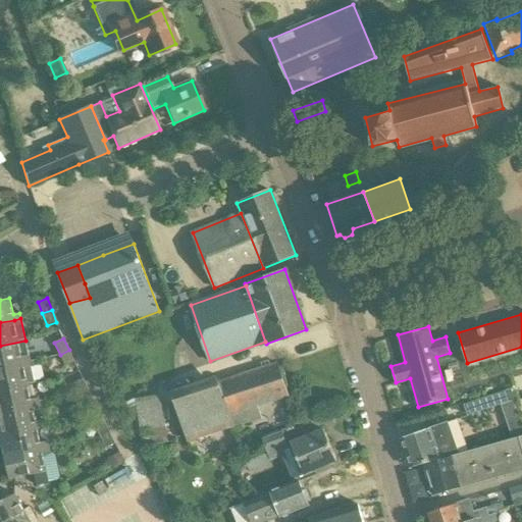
[(0,346),(0,368),(23,363),(31,362),(30,356),(29,356),(25,341),(0,346)]
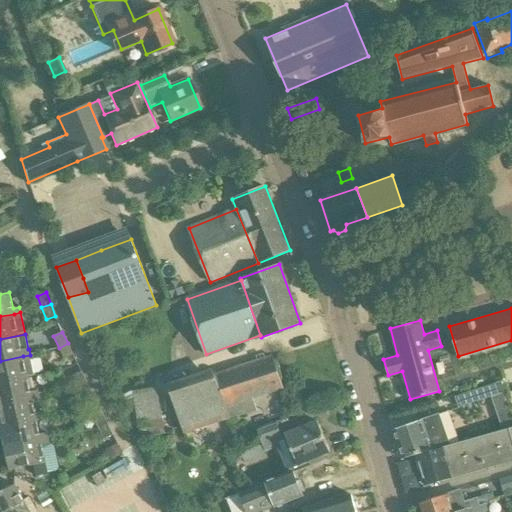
[(68,343),(59,348),(64,360),(73,355),(68,343)]
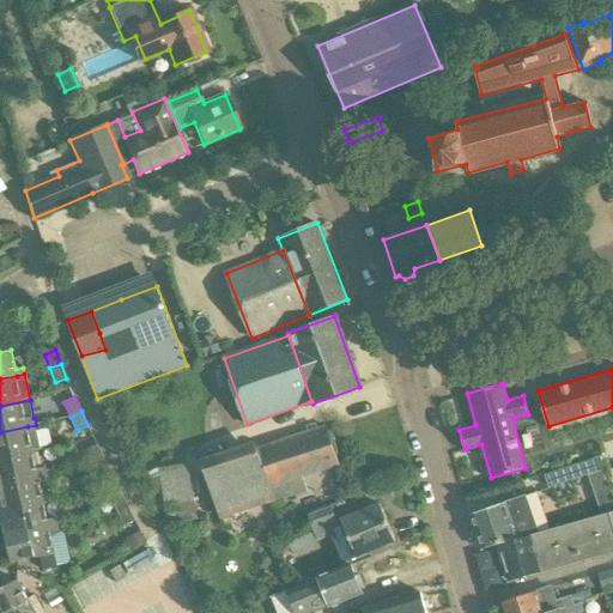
[(0,432),(0,459),(32,451),(41,449),(36,431),(44,430),(43,424),(37,425),(36,425),(28,426),(0,432)]
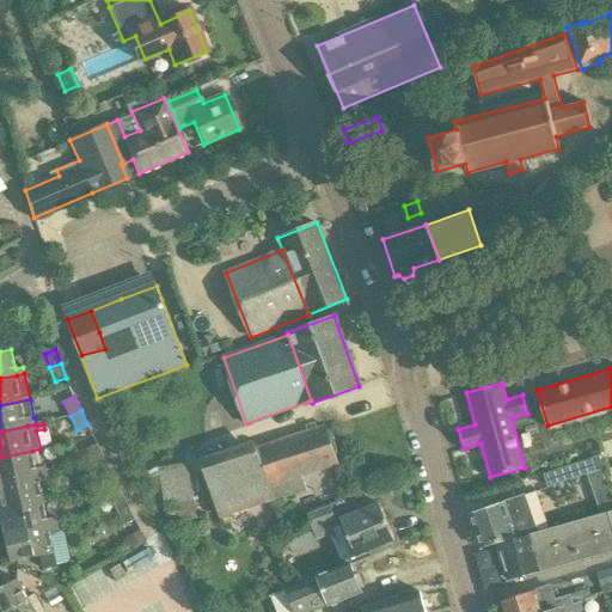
[(306,490),(301,476),(337,463),(325,424),(257,447),(263,465),(208,484),(219,519),(306,490)]
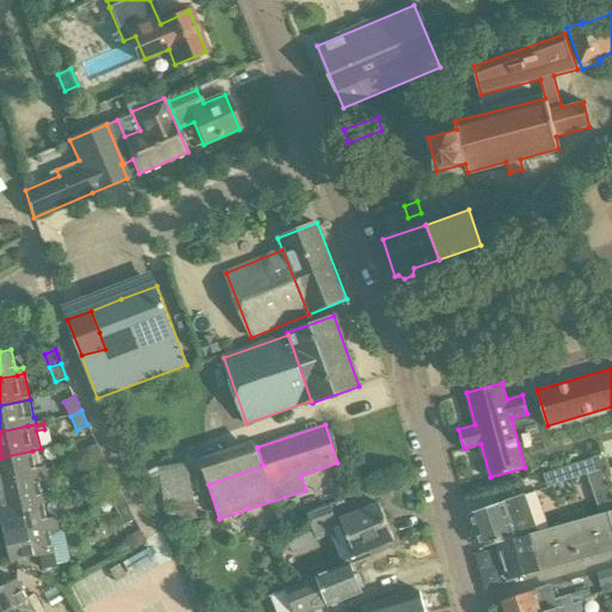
[(93,464),(105,459),(98,445),(87,451),(93,464)]
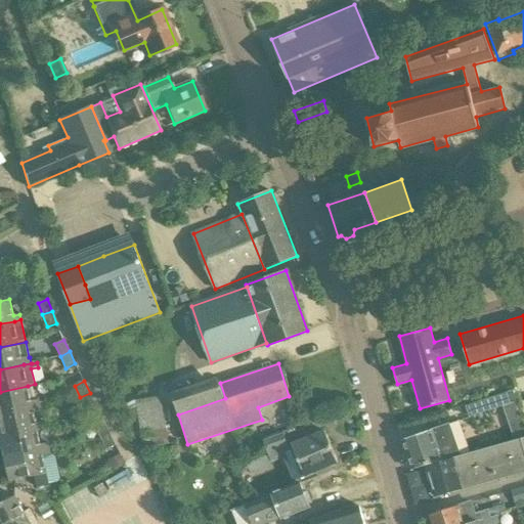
[(0,392),(0,415),(40,406),(39,399),(31,401),(28,386),(0,392)]
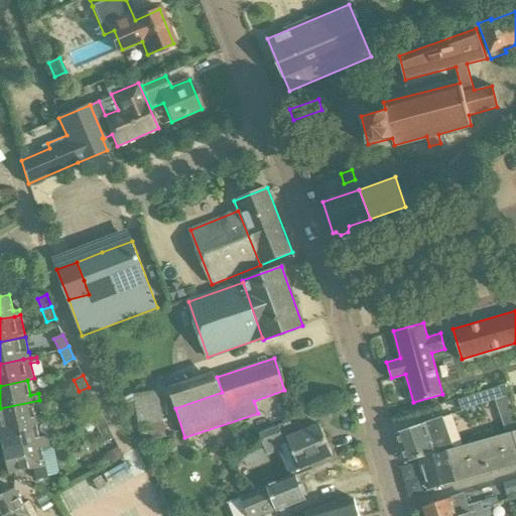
[(462,411),(495,400),(501,418),(514,414),(509,396),(505,385),(459,400),(462,411)]
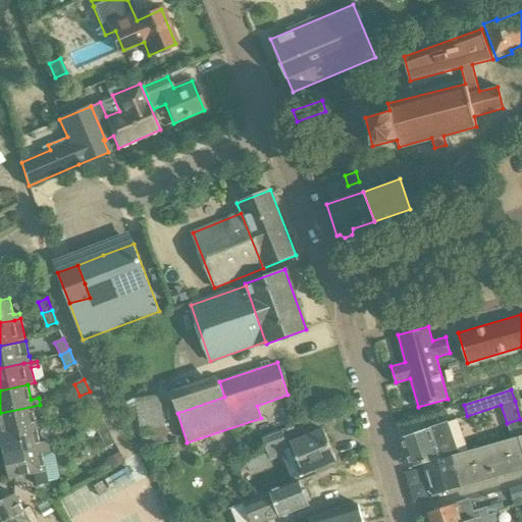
[(90,392),(80,396),(86,408),(95,403),(90,392)]
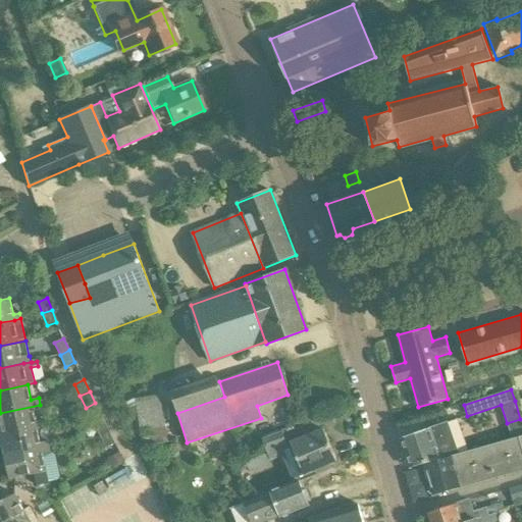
[(135,398),(145,450),(167,442),(158,394),(135,398)]
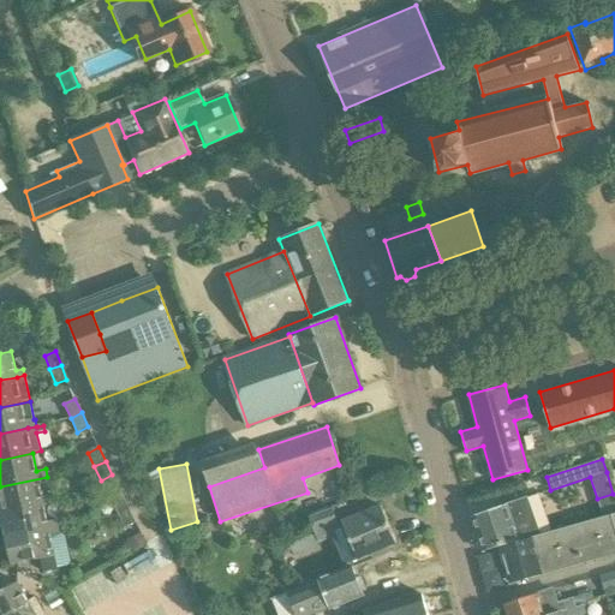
[(0,509),(0,512),(0,513),(45,505),(40,484),(48,483),(47,477),(0,487),(0,495),(3,509),(0,509)]
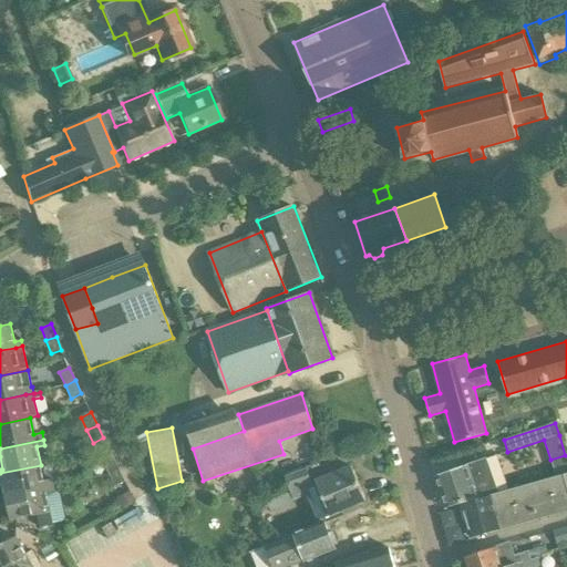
[(119,468),(113,456),(103,461),(109,474),(119,468)]
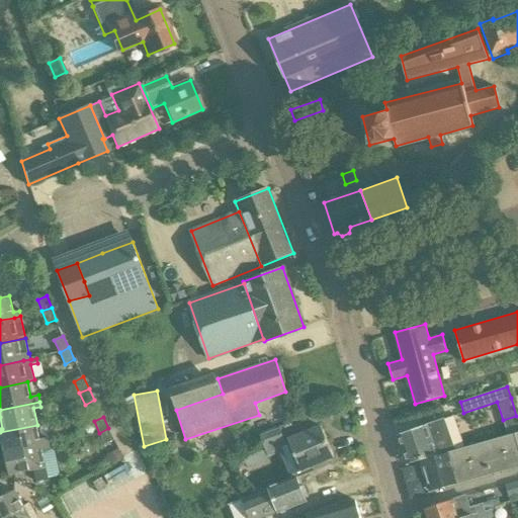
[(423,459),(424,460),(454,451),(463,448),(453,417),(444,420),(444,419),(427,425),(398,434),(408,464),(423,459)]
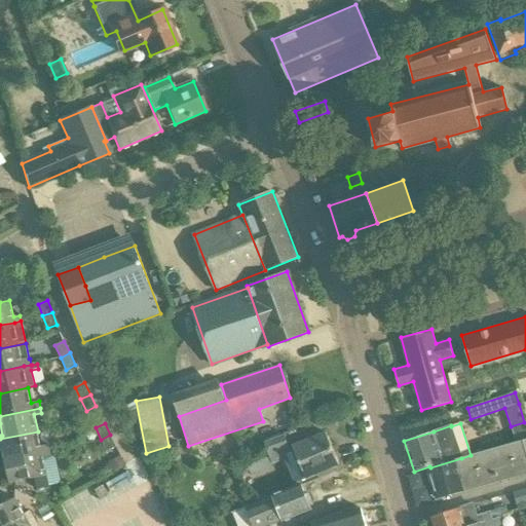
[(41,446),(38,431),(0,439),(5,460),(49,451),(48,444),(41,446)]
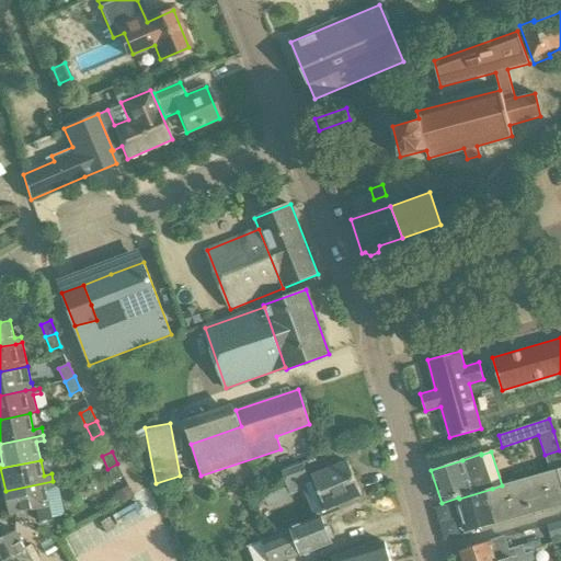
[(311,476),(321,499),(309,503),(315,515),(361,495),(347,461),(311,476)]
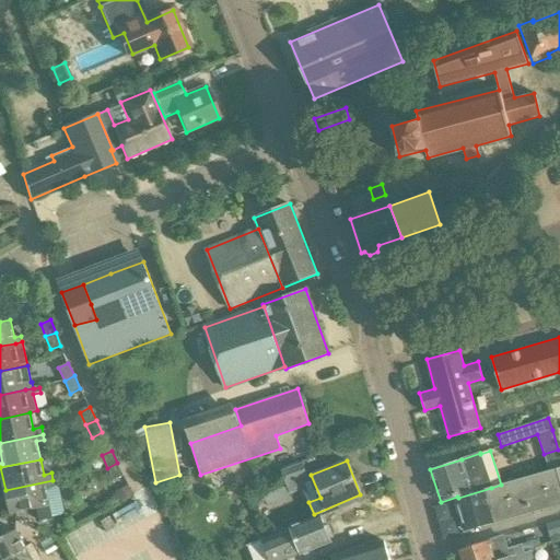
[(117,463),(107,468),(114,480),(124,476),(117,463)]
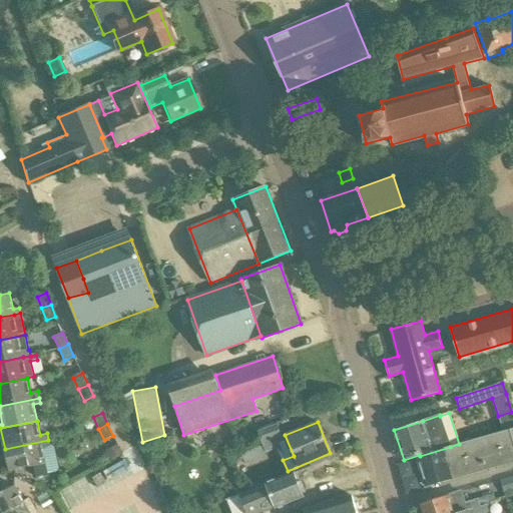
[(258,432),(266,454),(280,448),(276,438),(281,436),(277,425),(258,432)]
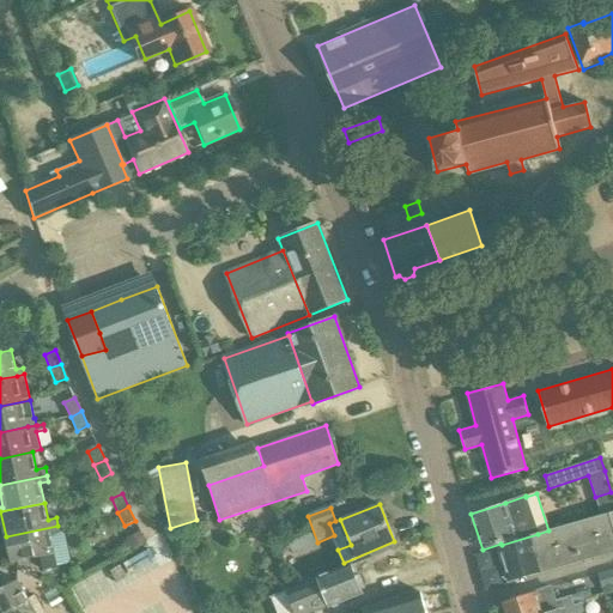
[(538,534),(502,545),(511,581),(612,551),(612,511),(551,530),(548,530),(538,534)]
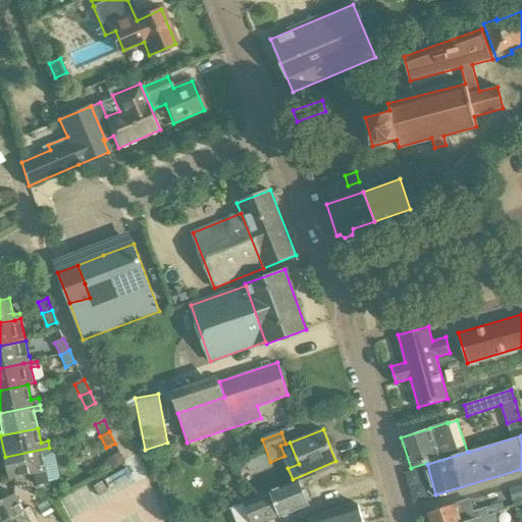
[(9,478),(34,473),(38,487),(58,482),(60,480),(60,478),(56,457),(50,453),(49,448),(5,457),(9,478)]
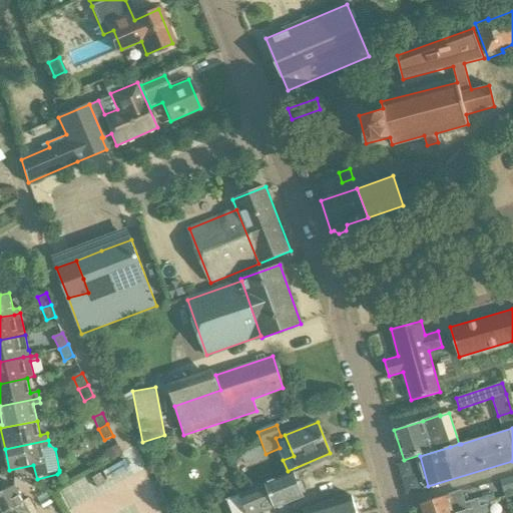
[(120,453),(117,446),(106,451),(110,459),(120,453)]
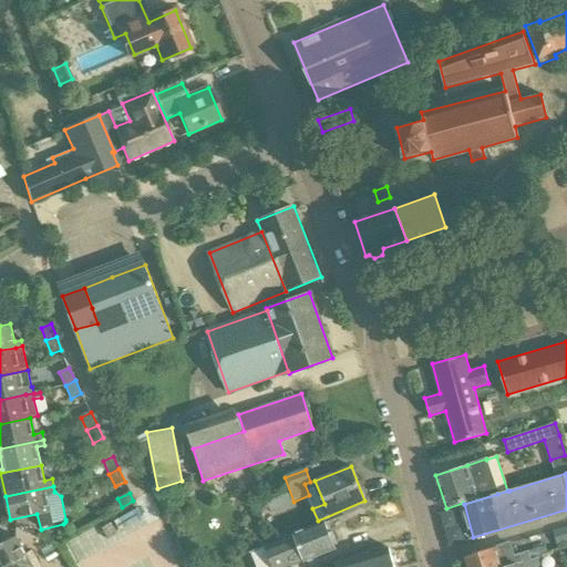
[(255,566),(286,566),(333,548),(332,545),(336,544),(331,532),(328,533),(323,522),(278,540),(267,545),(265,546),(265,547),(250,554),(255,566)]
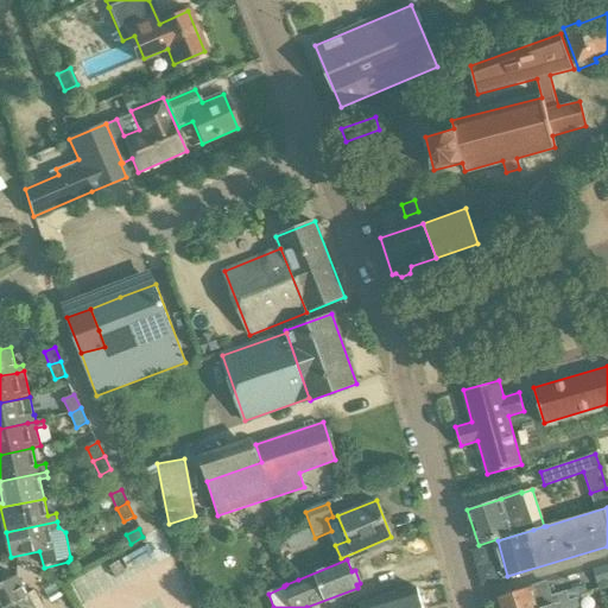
[(607,565),(593,570),(597,584),(607,581),(607,565)]
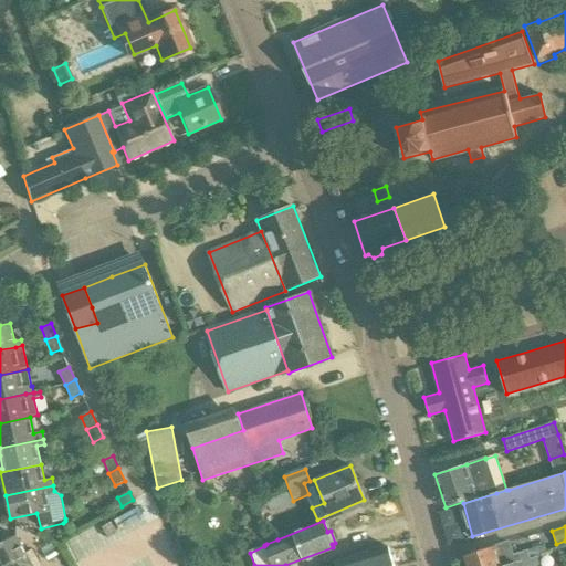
[(274,530),(262,535),(266,544),(278,540),(274,530)]
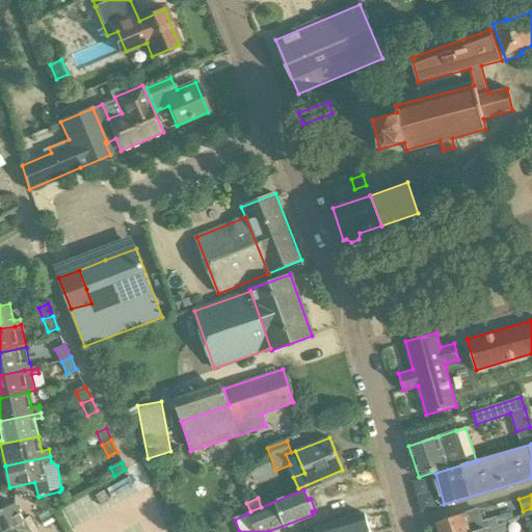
[(31,531),(15,503),(0,511),(0,524),(4,531),(31,531)]
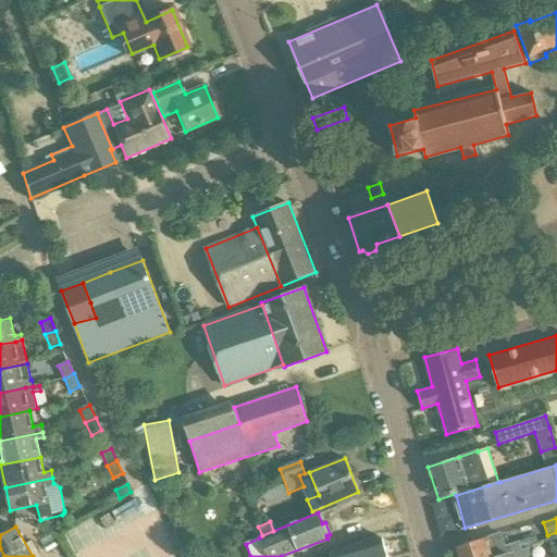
[(454,548),(456,556),(500,556),(522,551),(519,542),(505,546),(500,533),(454,548)]
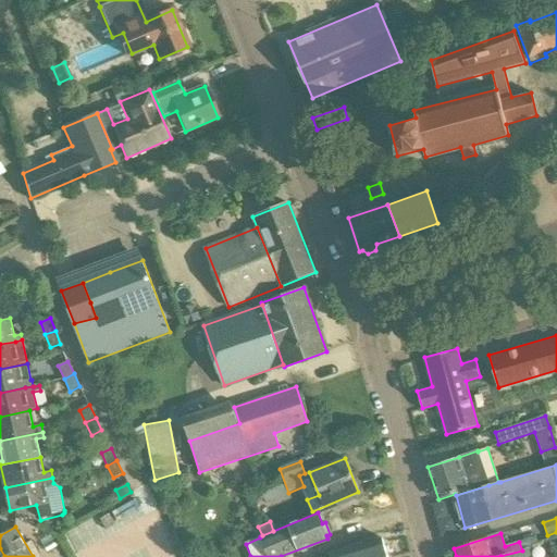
[(329,554),(330,556),(387,556),(382,537),(329,554)]
